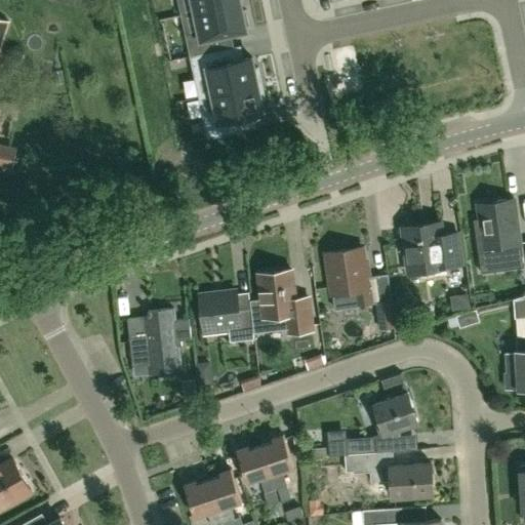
[(192,0),(195,12),(240,2),(240,0),(192,0)]
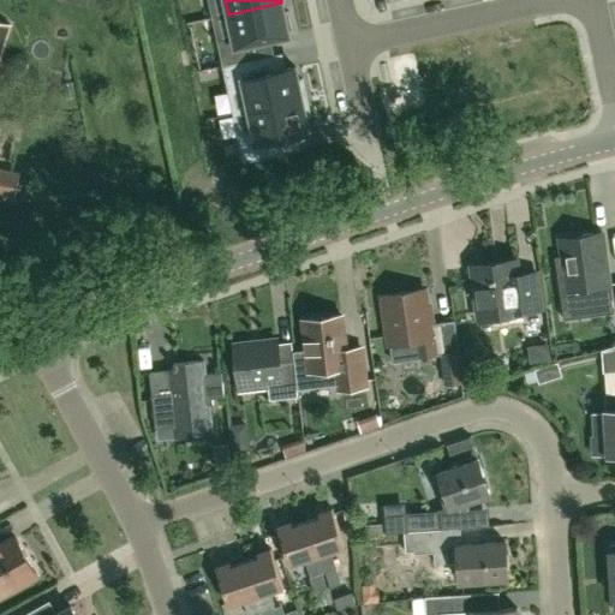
[(284,12),(281,3),(228,15),(233,37),(218,41),(222,65),(250,59),(248,43),(288,35),(287,30),(292,29),(288,11),(284,12)]
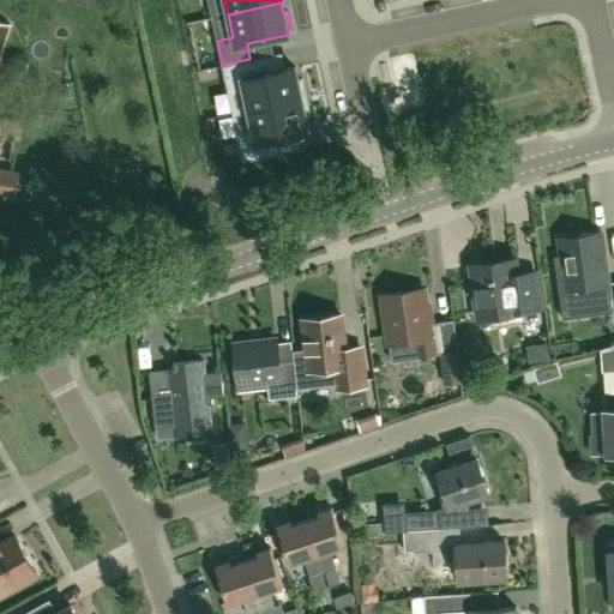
[(0,19),(0,60),(12,24),(0,19)]
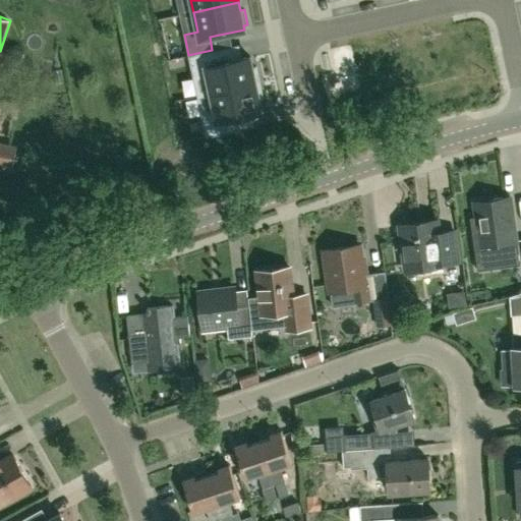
[(207,73),(211,93),(259,82),(256,66),(252,67),(250,56),(222,62),(219,49),(212,50),(188,55),(192,76),(207,73)]
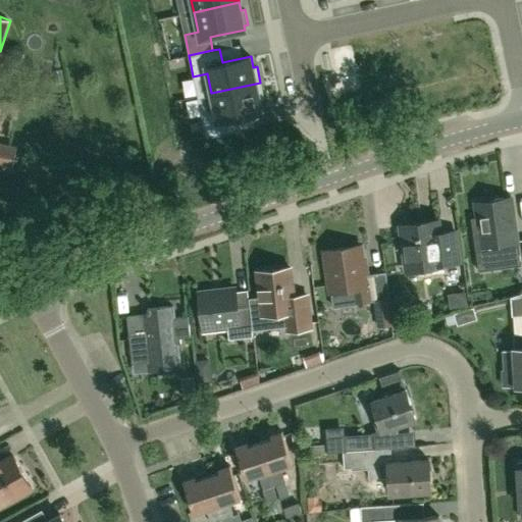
[(264,99),(260,83),(211,93),(215,113),(202,115),(206,137),(237,131),(235,116),(262,110),(260,100),(264,99)]
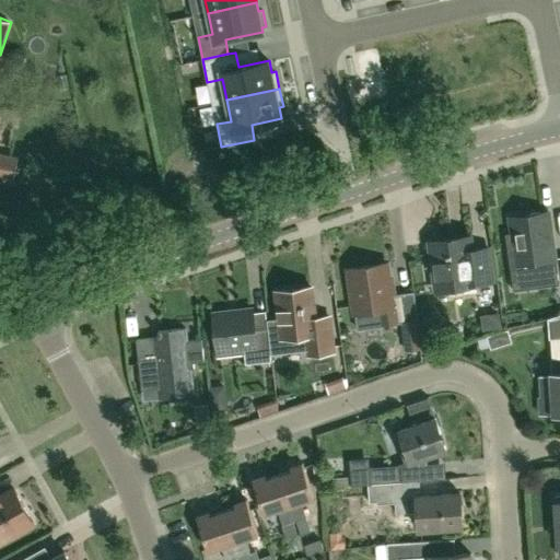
[(0,178),(13,182),(18,159),(0,154),(0,178)]
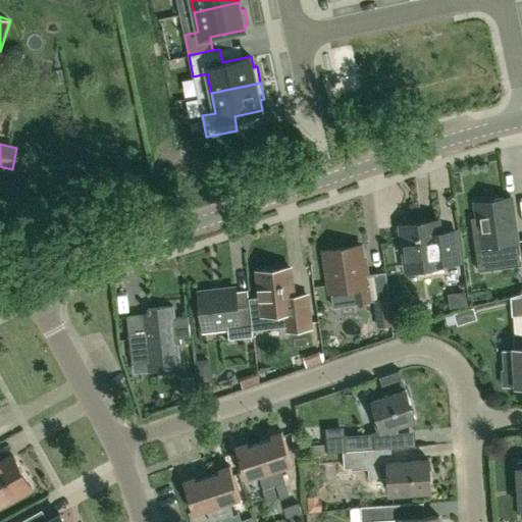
[(482,247),(519,241),(515,213),(510,214),(507,198),(476,202),(482,247)]
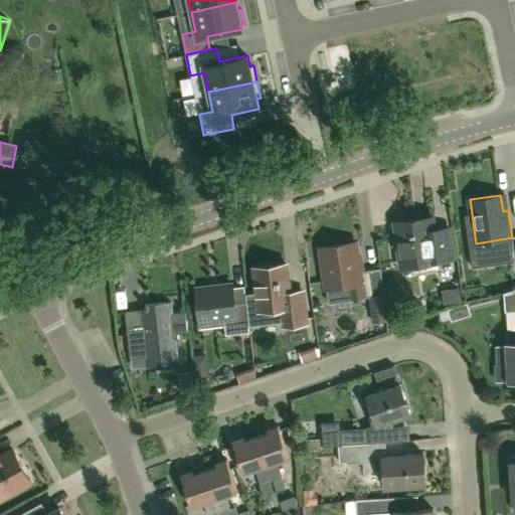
[(402,267),(413,266),(413,271),(438,268),(437,262),(453,260),(449,227),(435,229),(433,218),(396,223),(402,267)]
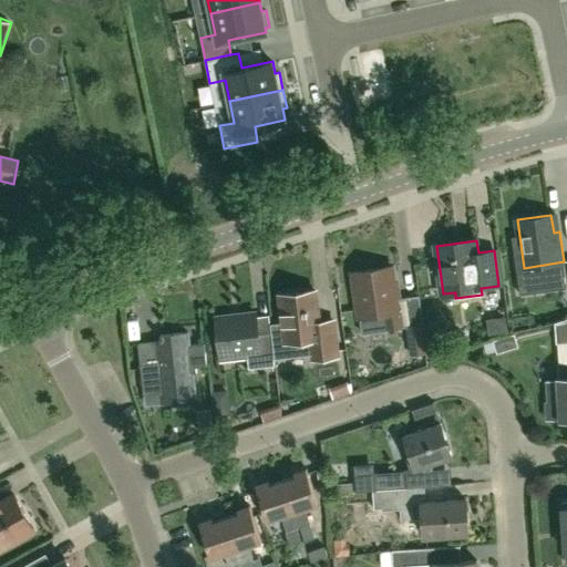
[(403,327),(400,297),(399,295),(397,295),(393,267),(354,271),(360,317),(387,313),(388,329),(403,327)]
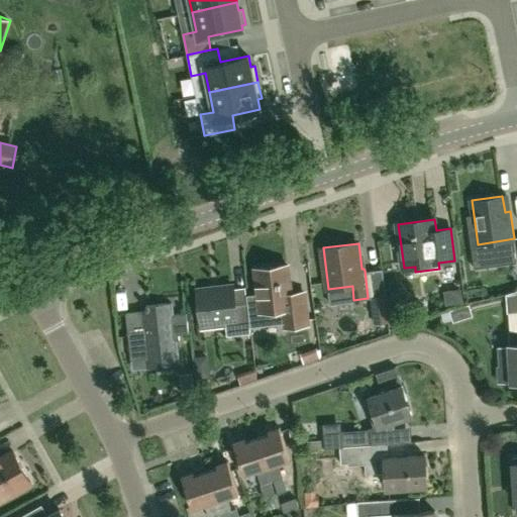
[(264,331),(261,311),(283,308),(285,326),(308,324),(304,292),(291,294),(288,265),(255,269),(261,306),(248,308),(251,332),(264,331)]
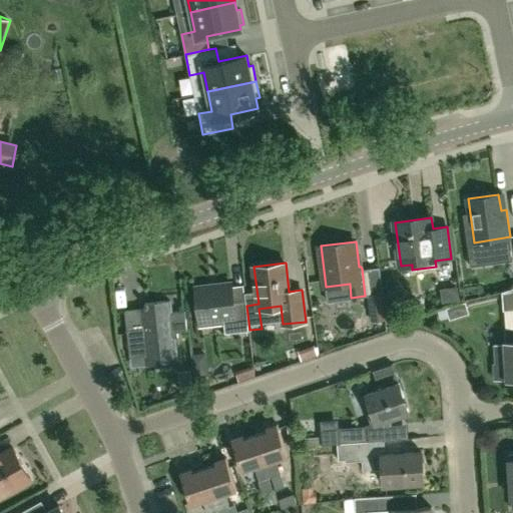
[(249,330),(246,306),(246,303),(234,304),(231,282),(195,286),(199,322),(223,319),(225,333),(249,330)]
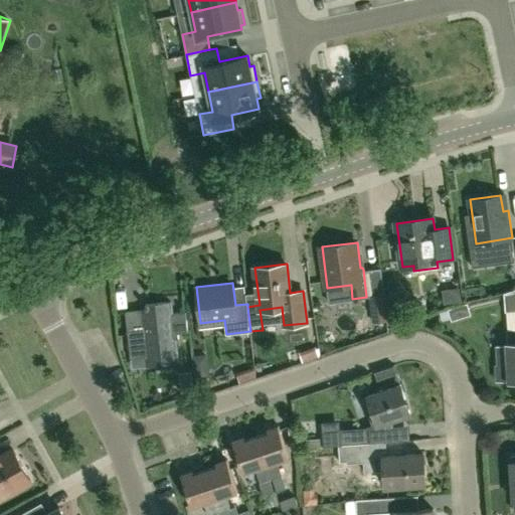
[(467,303),(464,289),(445,292),(447,306),(467,303)]
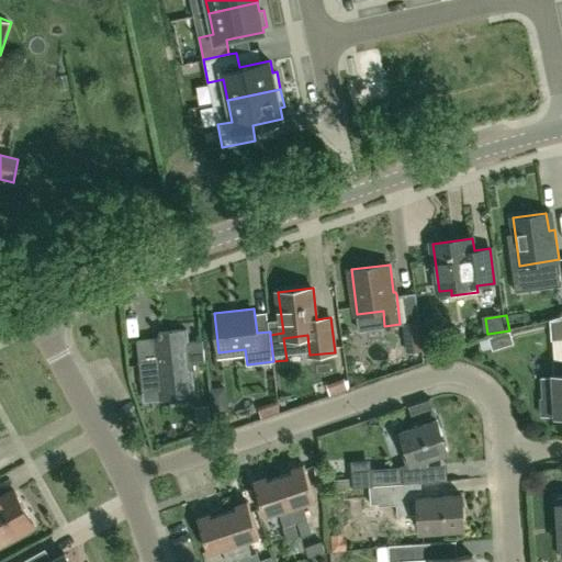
[(408,352),(424,350),(420,321),(404,323),(408,352)]
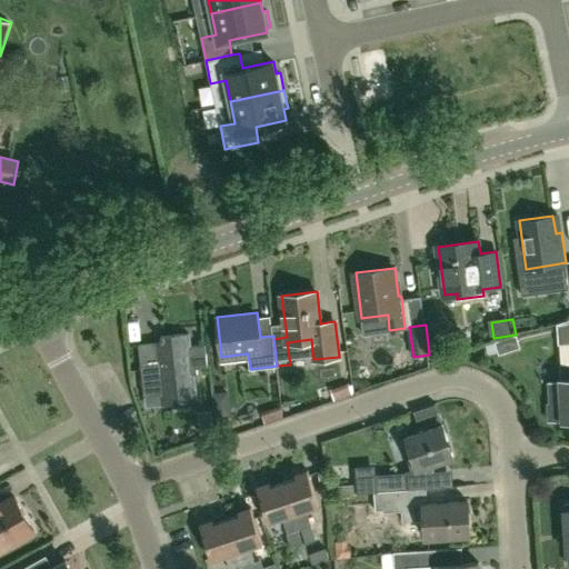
[(145,396),(161,393),(161,398),(167,397),(168,403),(197,400),(193,373),(198,373),(197,368),(207,367),(205,345),(190,346),(188,332),(160,336),(163,356),(157,357),(157,363),(140,366),(145,396)]
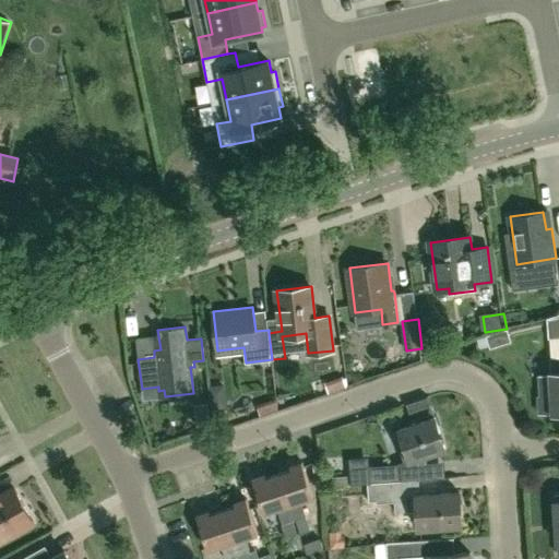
[(510,341),(507,329),(486,335),(489,347),(510,341)]
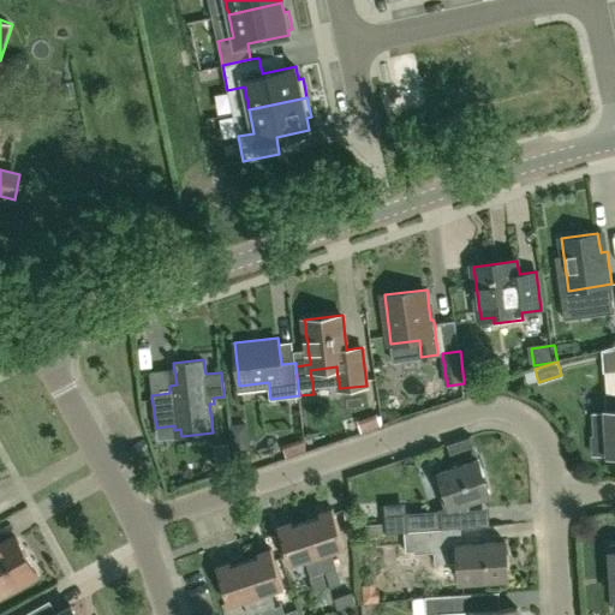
[(609,454),(614,454),(614,393),(607,394),(608,411),(607,411),(607,412),(595,413),(596,436),(593,437),(593,454),(609,454)]
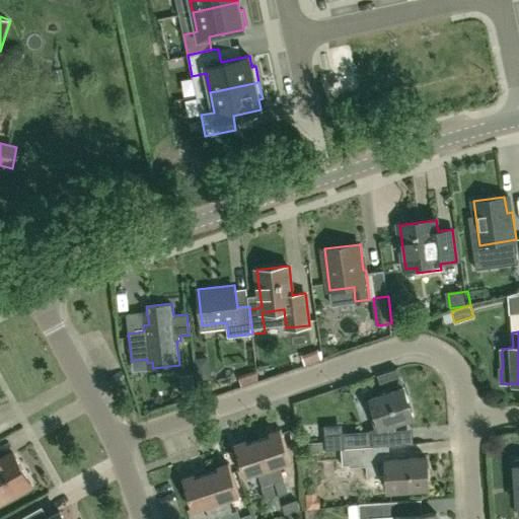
[(374,430),(415,416),(405,387),(365,400),(374,430)]
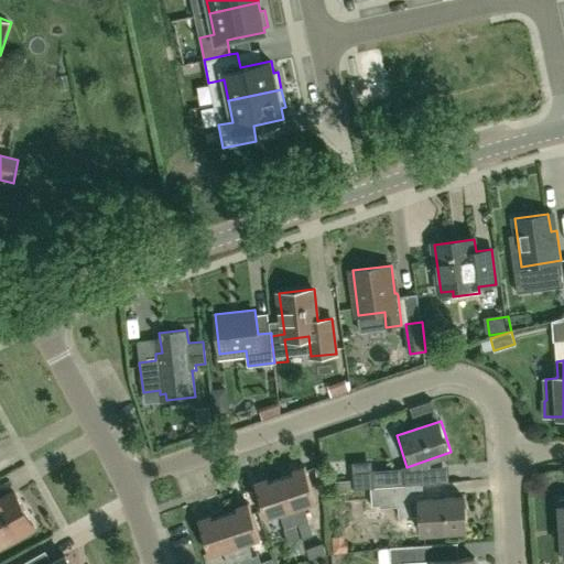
[(317,500),(315,495),(305,465),(293,469),(294,473),(281,477),(288,495),(297,524),(308,520),(304,505),(317,500)]
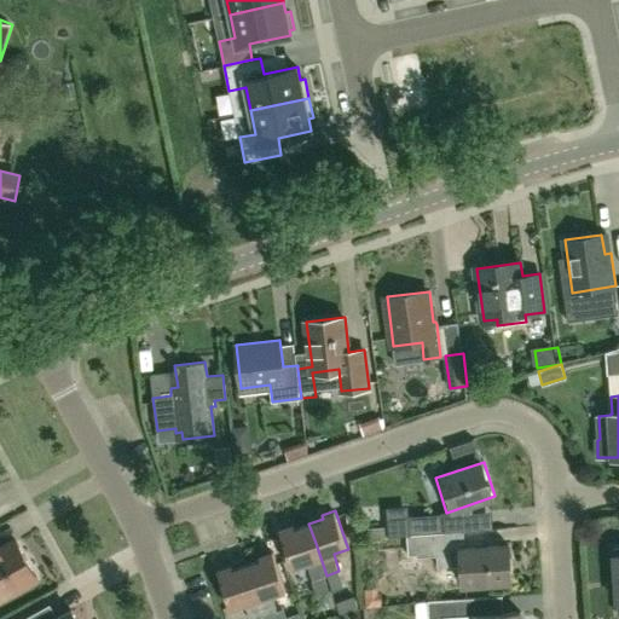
[(327,576),(316,543),(308,524),(295,528),(294,525),(281,530),(293,567),(307,562),(313,579),(327,576)]
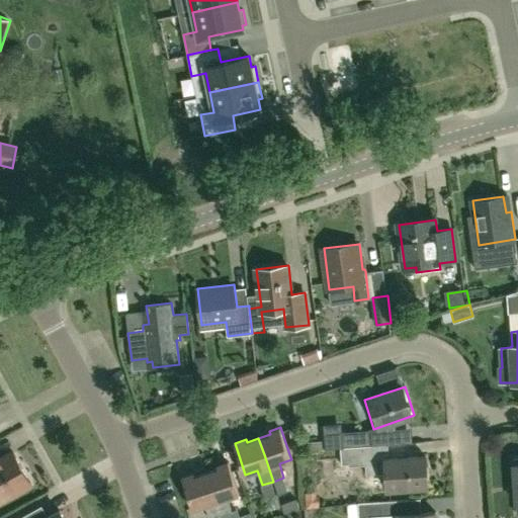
[(376,459),(376,454),(375,445),(373,445),(345,447),(342,447),(343,464),(366,463),(367,475),(387,473),(389,490),(429,487),(427,456),(376,459)]
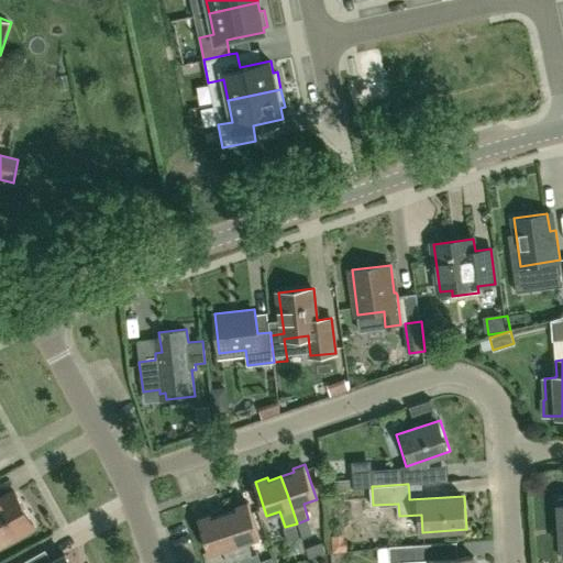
[(14,492),(0,499),(0,544),(34,526),(14,492)]
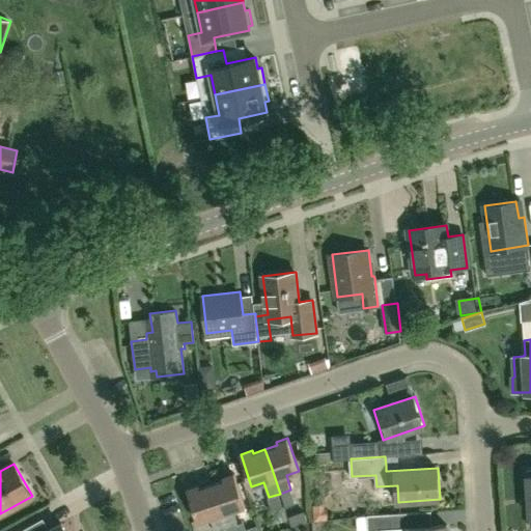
[(212,484),(227,529),(238,525),(233,510),(246,506),(234,473),(223,477),(224,480),(212,484)]
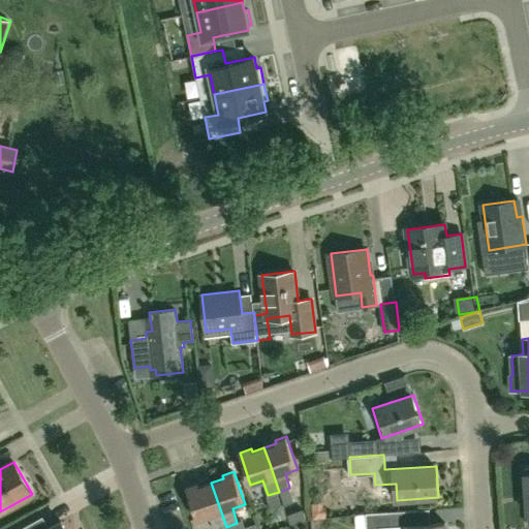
[(214,528),(218,528),(226,527),(211,483),(199,487),(198,484),(187,487),(197,520),(210,516),(214,528)]
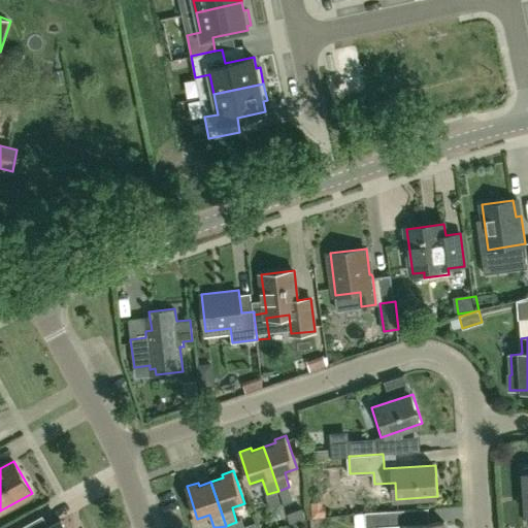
[(314,522),(329,519),(327,503),(311,506),(314,522)]
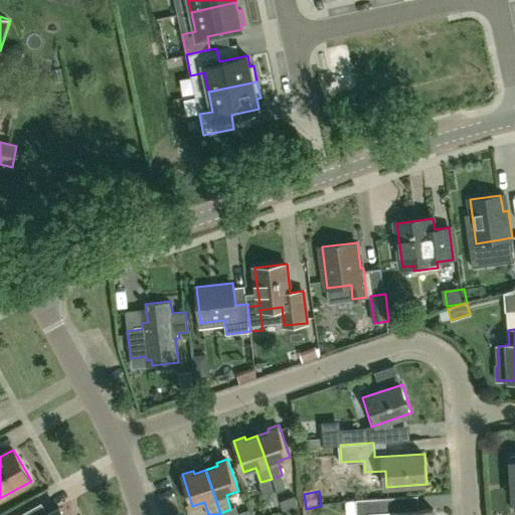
[(388,512),(387,498),(355,500),(356,514),(383,513),(383,514),(433,514),(433,509),(388,512)]
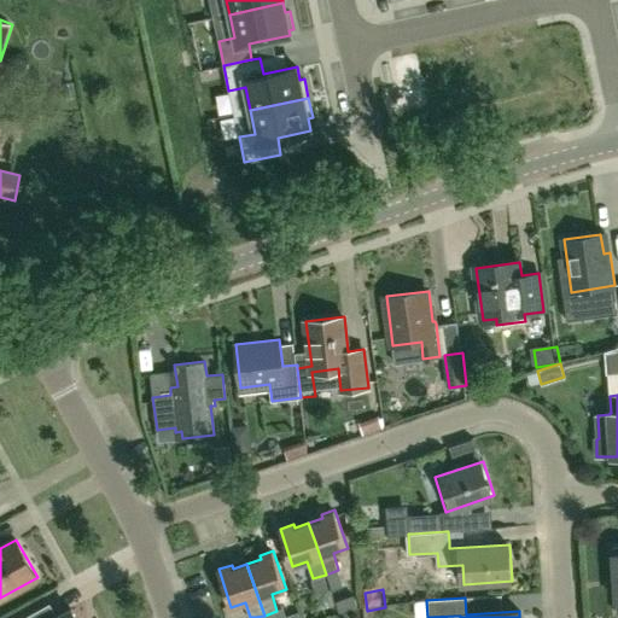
[(57,617),(50,604),(22,617),(76,617),(71,608),(57,617)]
